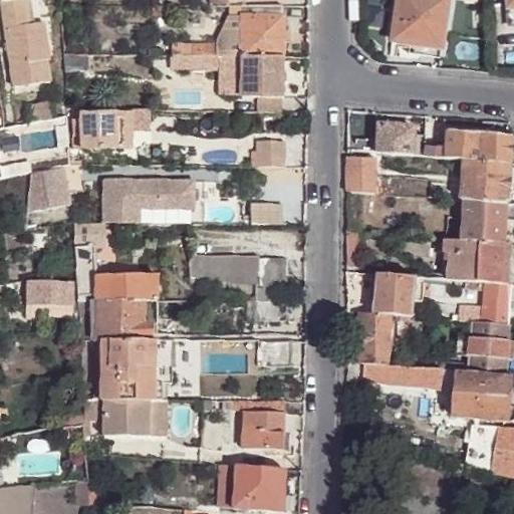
[(0,0),(13,87),(48,82),(46,61),(48,61),(43,23),(27,26),(23,0),(0,0)]
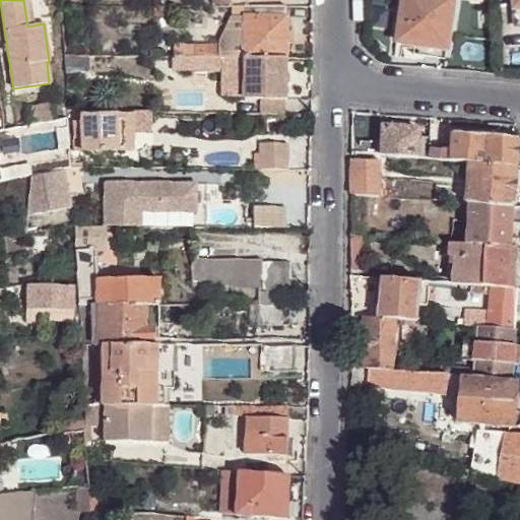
[(402,0),(396,40),(444,48),(452,0),(402,0)]
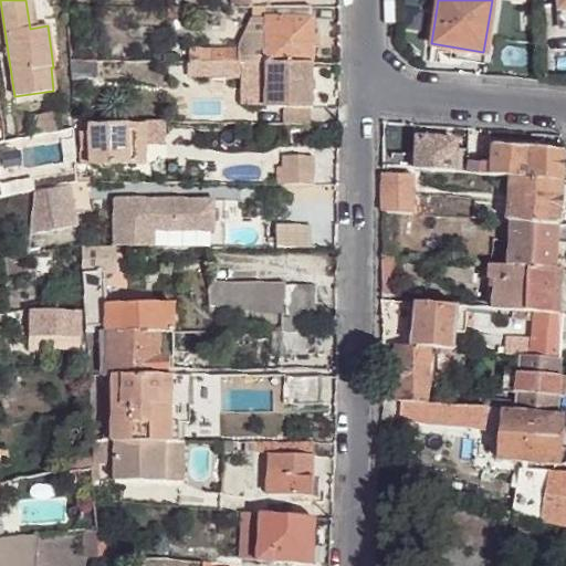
[(565,0),(556,0),(557,10),(565,9),(565,0)]
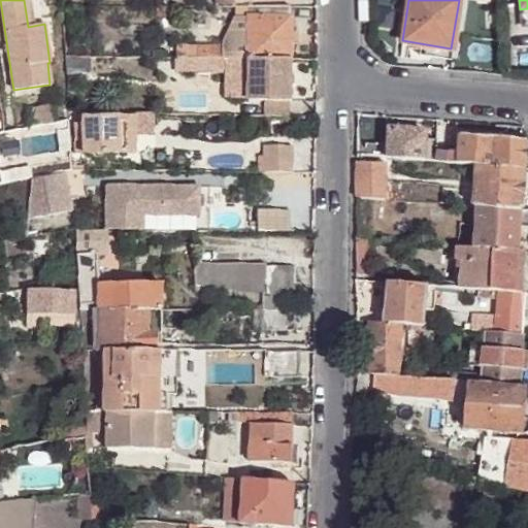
[(169,6),(157,6),(157,28),(175,29),(175,14),(169,14),(169,6)]
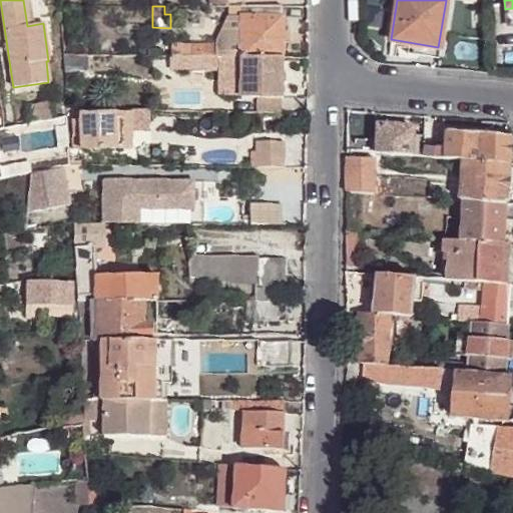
[(190,44),(190,55),(215,56),(240,56),(282,57),(282,43),(281,31),(282,17),(281,17),(282,6),(228,6),(228,16),(225,16),(215,45),(190,44)]
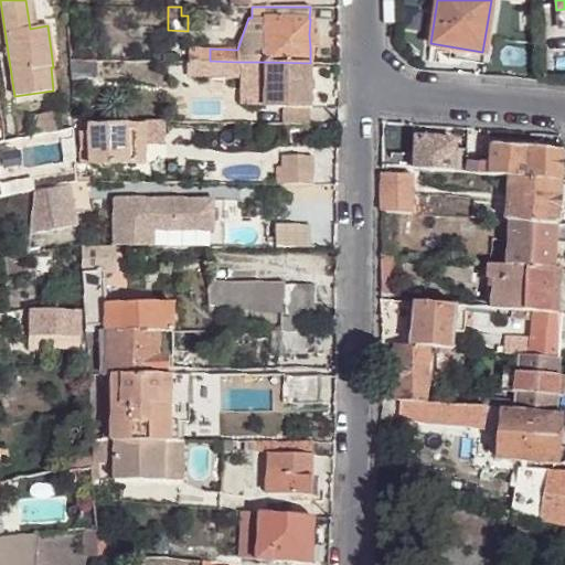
[(309,34),(310,48),(320,48),(320,34),(309,34)]
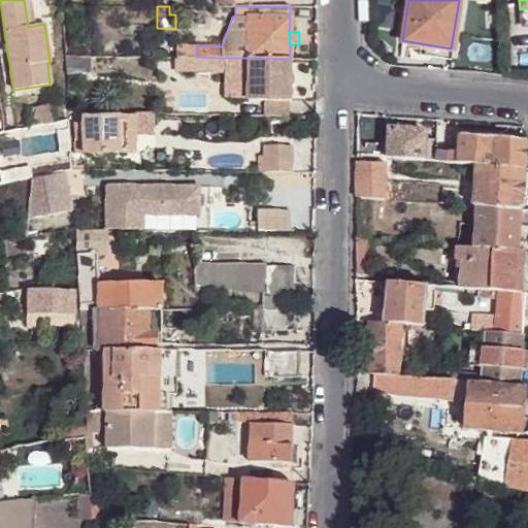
[(451,48),(402,40),(399,56),(405,57),(406,47),(419,48),(418,55),(450,60),(451,48)]
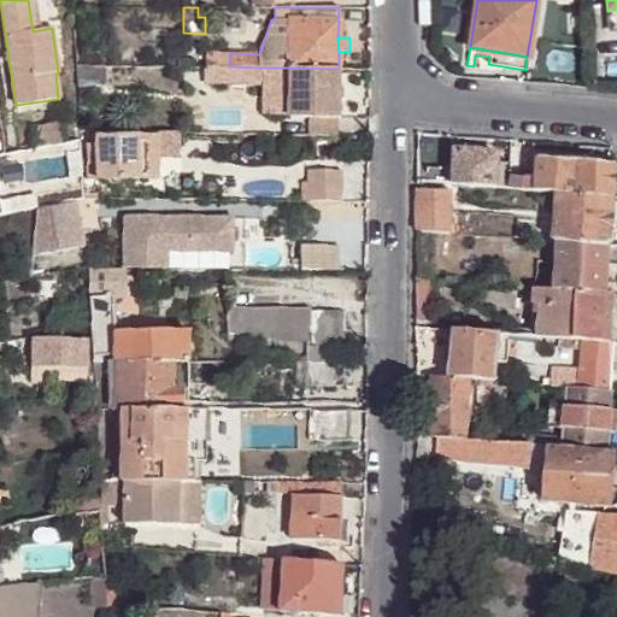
[(205,53),(205,66),(229,66),(229,53),(205,53)]
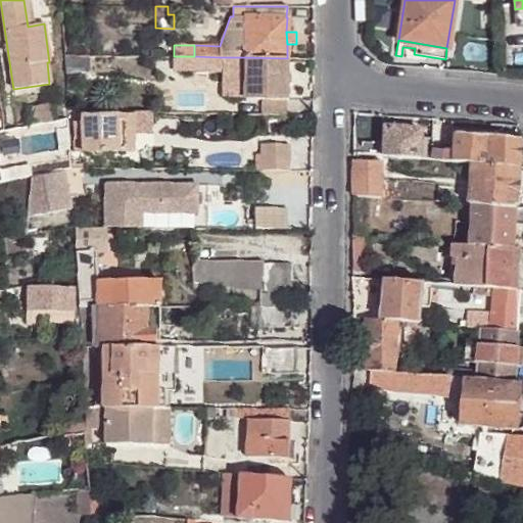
[(194,56),(174,56),(173,66),(193,67),(194,56)]
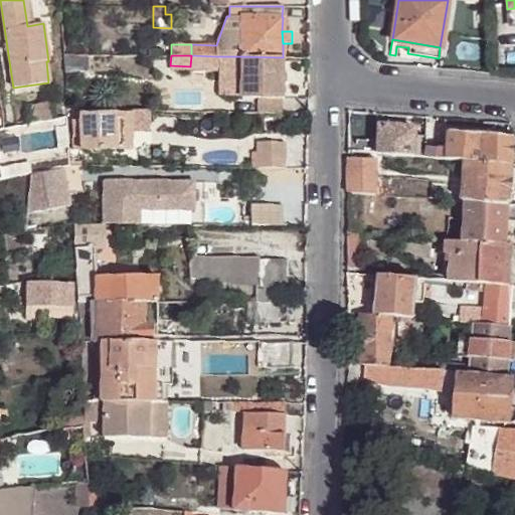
[(191,55),(190,66),(216,67),(216,56),(191,55)]
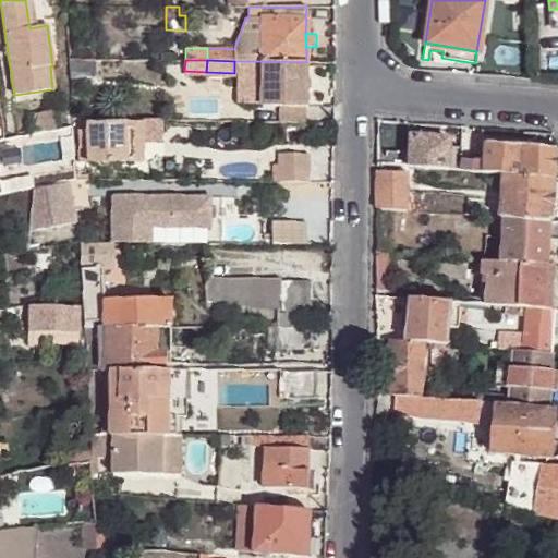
[(306,62),(262,61),(262,106),(306,106),(306,62)]
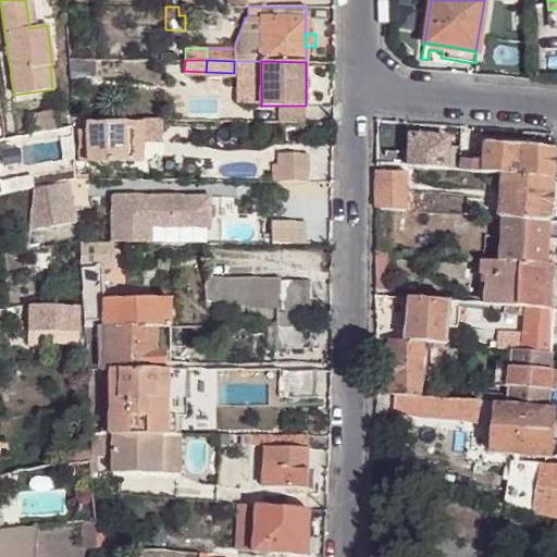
[(35,133),(57,128),(52,108),(32,112),(35,133)]
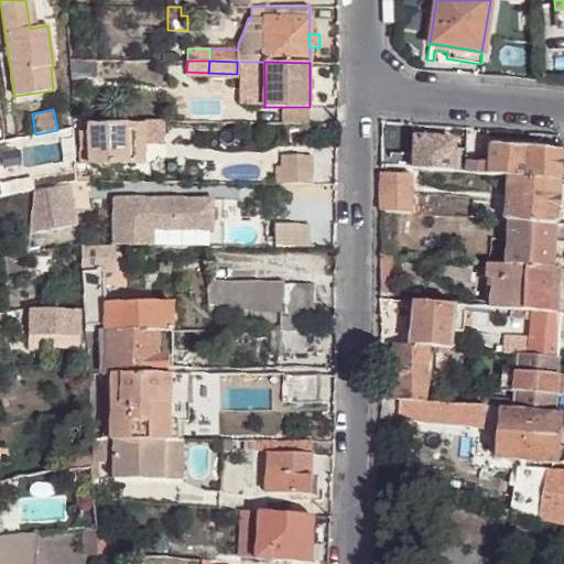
[(166,121),(142,122),(142,141),(166,141),(166,121)]
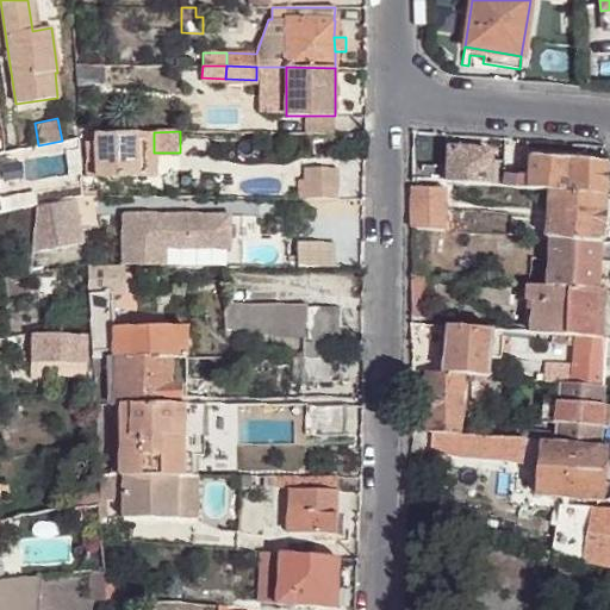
[(97,134),(98,161),(98,176),(136,175),(154,175),(154,153),(154,132),(97,134)]
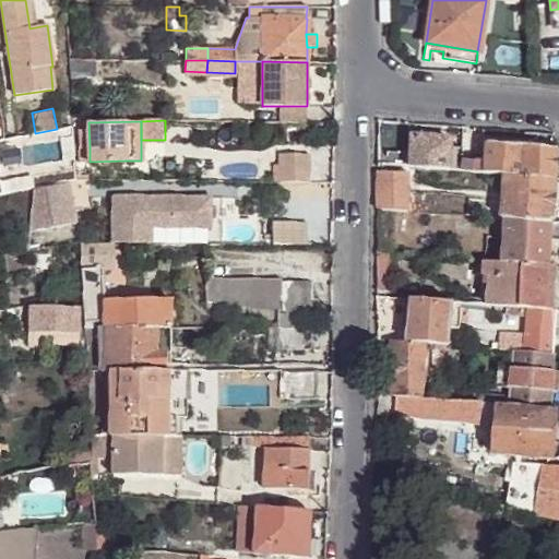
[(80,147),(90,147),(88,122),(80,123),(80,147)]
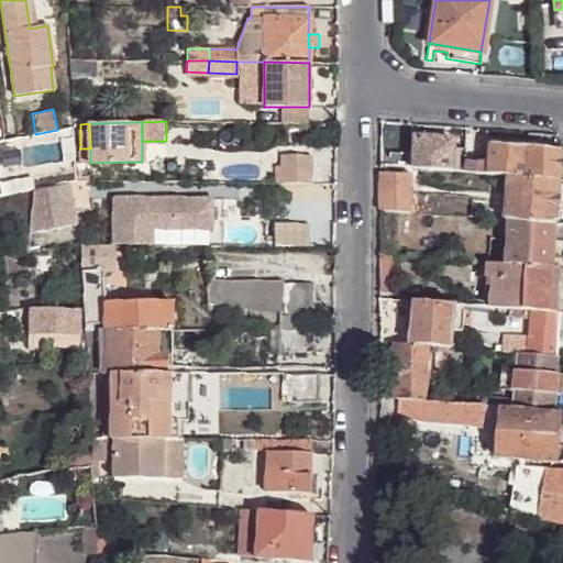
[(453,150),(453,140),(416,136),(414,167),(434,169),(452,172),(453,161),(466,161),(466,151),(453,150)]
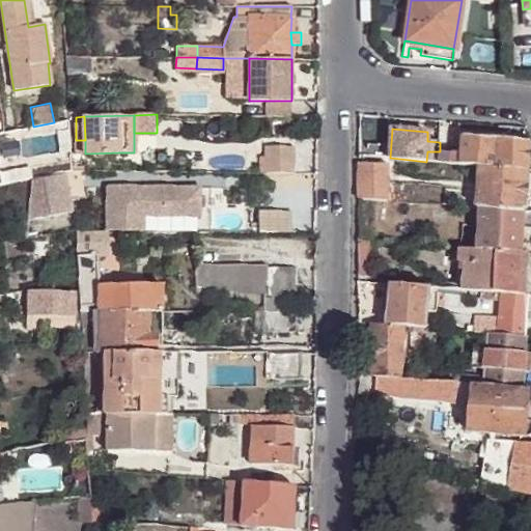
[(458,135),(456,154),(462,154),(460,164),(478,166),(527,169),(528,164),(530,140),(458,135)]
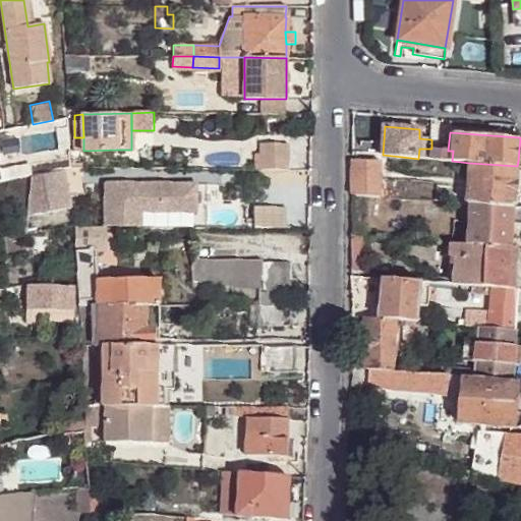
[(83,151),(83,137),(74,137),(74,152),(83,151)]
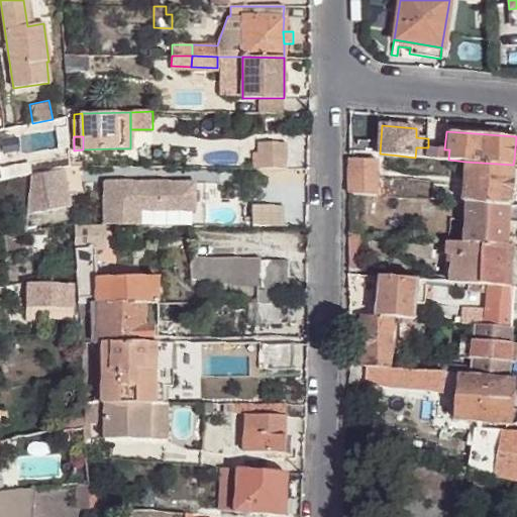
[(349,141),(349,151),(363,152),(363,142),(349,141)]
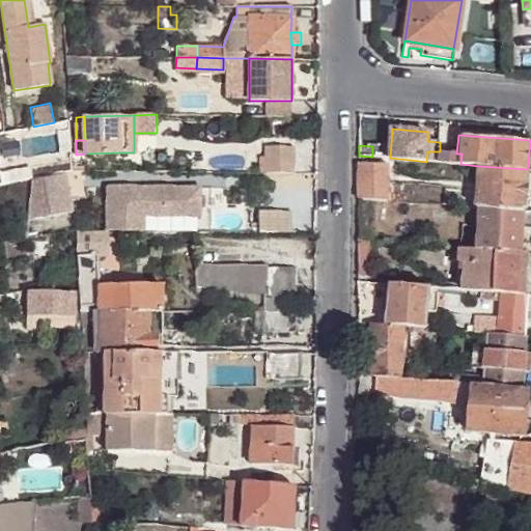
[(262,146),(261,173),(291,173),(291,147),(262,146)]
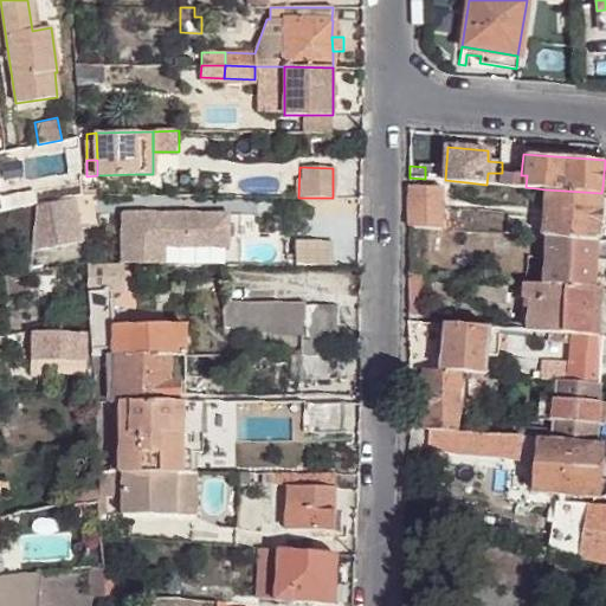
[(502,185),(502,173),(488,173),(487,185),(502,185)]
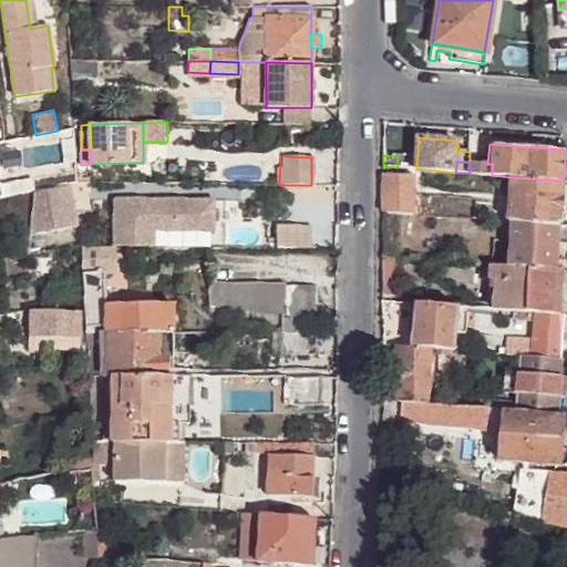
[(487,164),(470,162),(470,173),(492,175),(493,164),(487,164)]
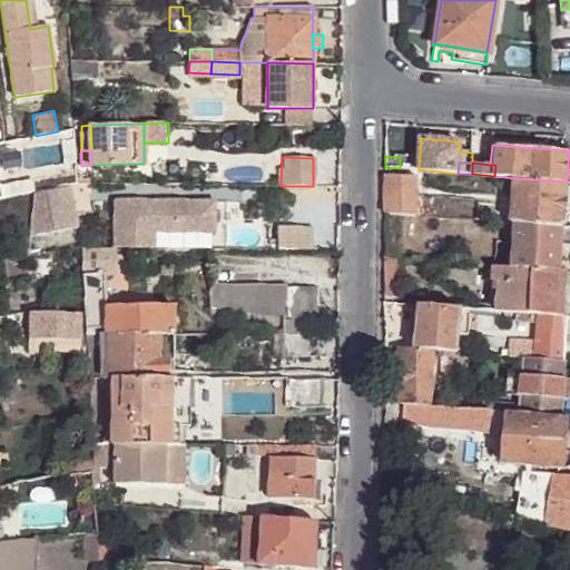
[(400,168),(385,167),(385,204),(385,212),(395,213),(400,213),(418,214),(419,169),(400,168)]
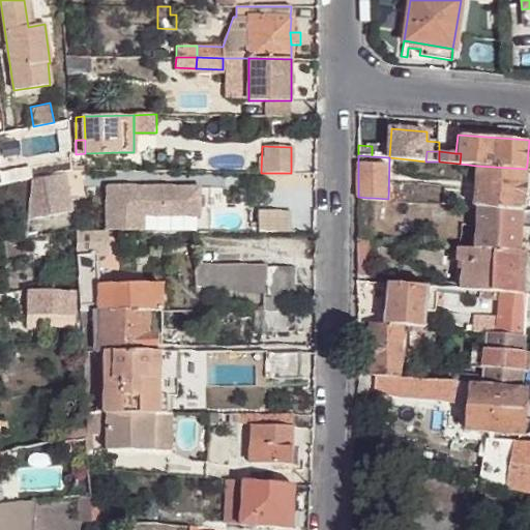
[(526,169),(477,166),(475,206),(477,207),(524,210),(526,169)]
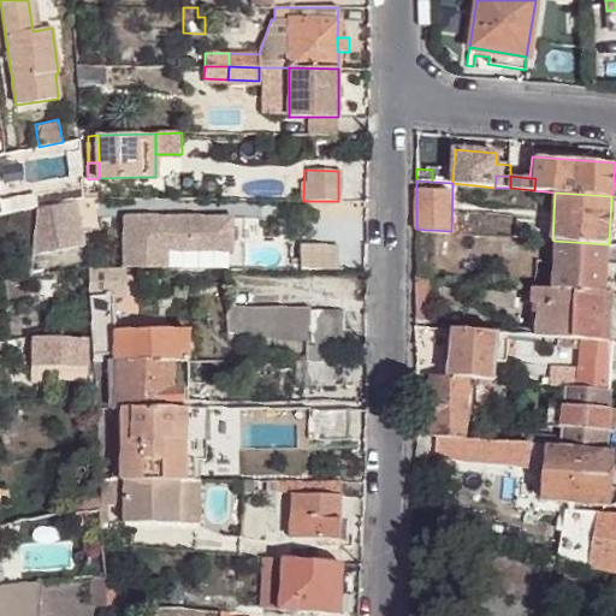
[(76,201),(66,203),(69,215),(78,213),(76,201)]
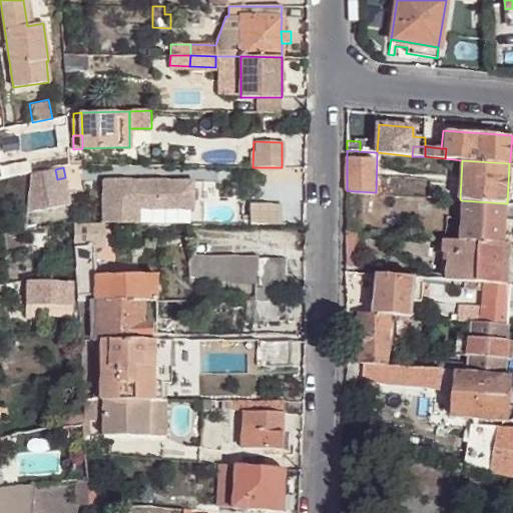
[(55,169),(31,173),(27,210),(69,202),(65,177),(57,179),(55,169)]
